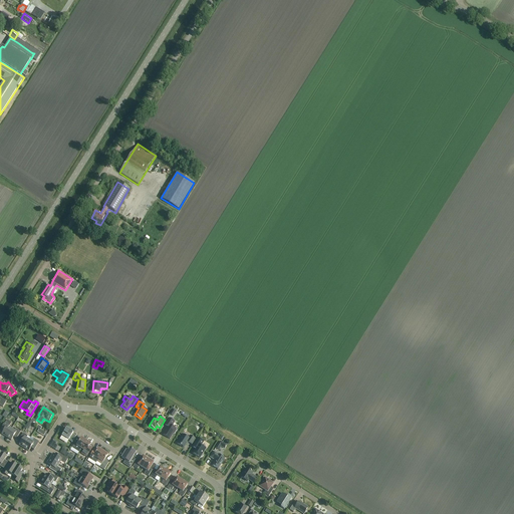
[(175,435),(177,430),(176,430),(176,429),(173,427),(173,426),(175,422),(169,419),(165,425),(168,427),(163,435),(170,439),(174,434),(175,435)]
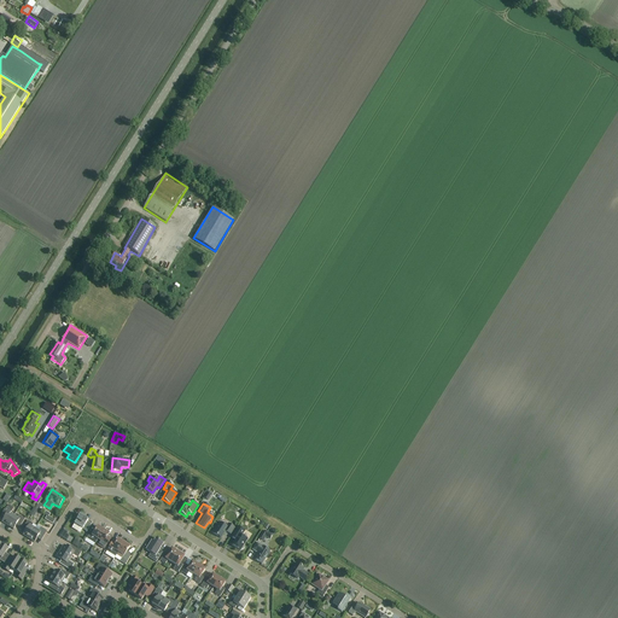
[(7,525),(15,516),(11,513),(13,508),(9,505),(7,507),(1,517),(5,518),(3,522),(7,525)]
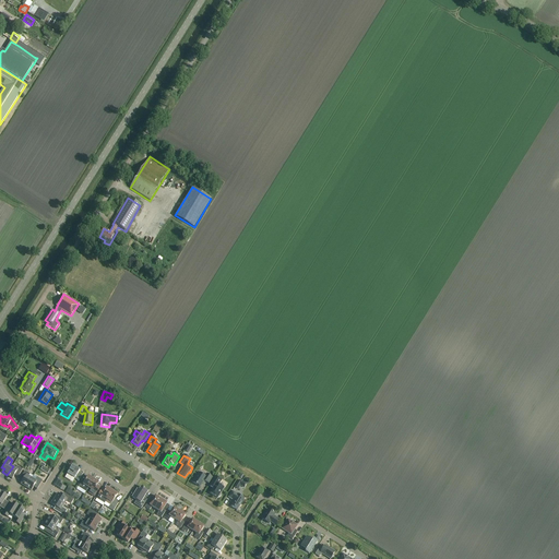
[(13,466),(7,475),(12,478),(14,475),(19,477),(23,470),(18,466),(16,468),(13,466)]
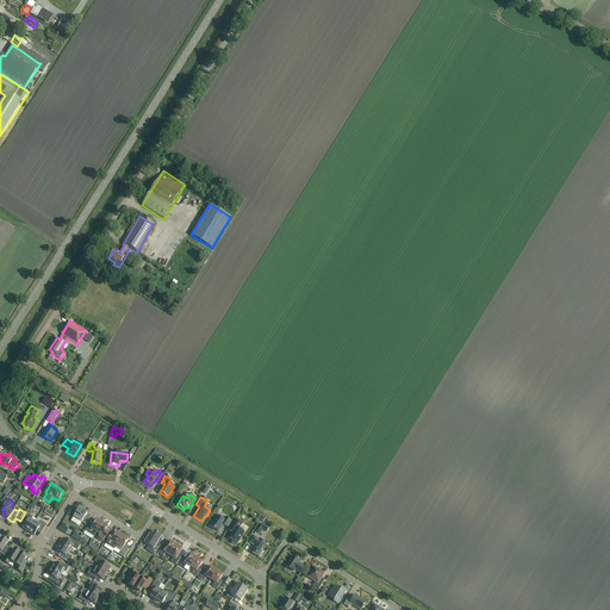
[(91,517),(86,515),(87,514),(79,509),(73,517),(86,526),(91,517)]
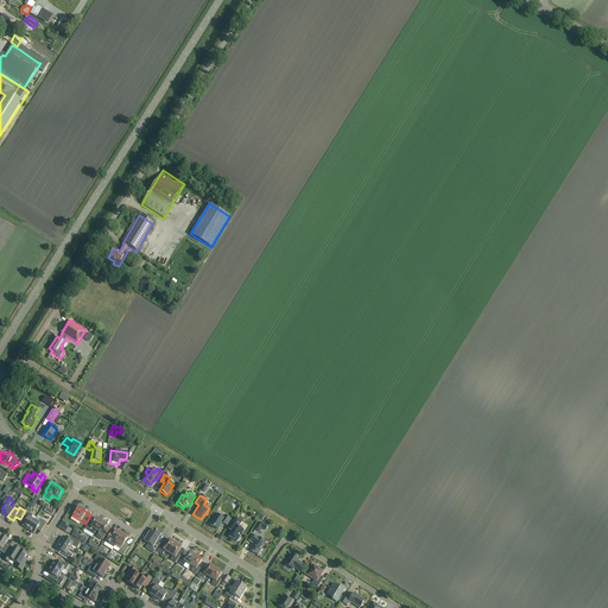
[(29,530),(35,520),(31,518),(32,515),(27,512),(21,521),(25,523),(23,526),(29,530)]
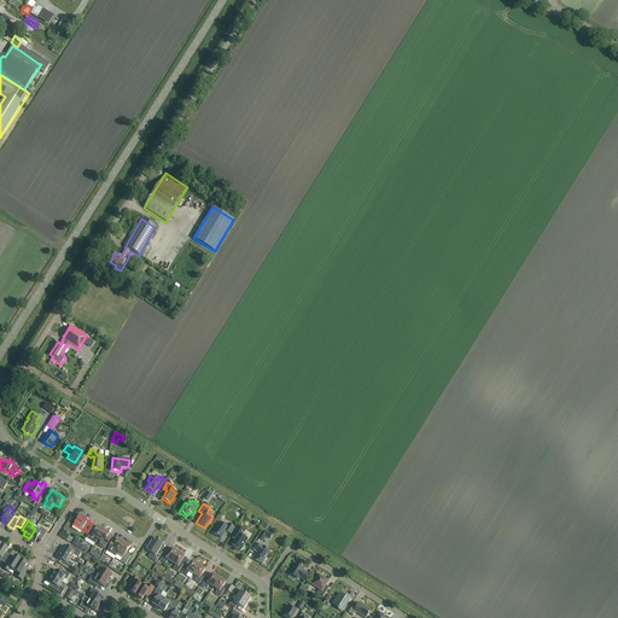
[(227,528),(220,523),(213,534),(221,538),(225,531),(231,535),(234,528),(228,524),(227,528)]
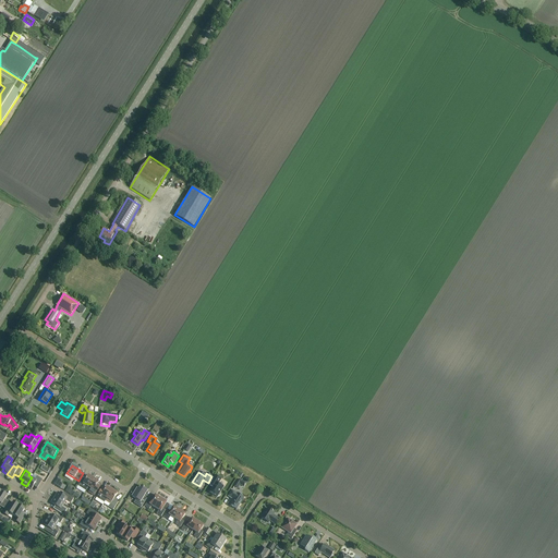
[(87,489),(94,478),(88,475),(85,481),(83,480),(79,485),(82,487),(81,488),(86,492),(87,489)]
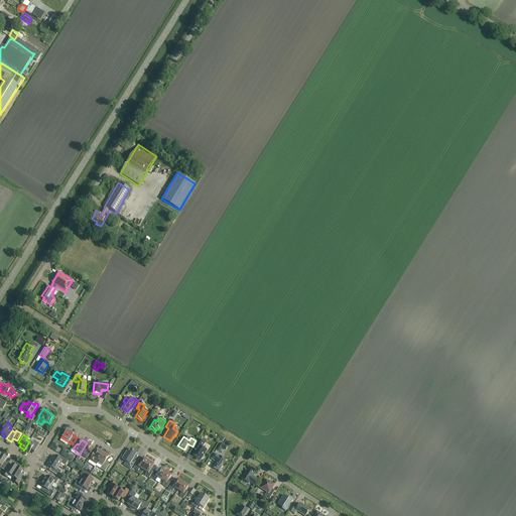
[(202,459),(203,459),(204,458),(204,456),(207,450),(202,447),(205,443),(200,439),(194,448),(197,450),(194,456),(201,460),(202,459)]
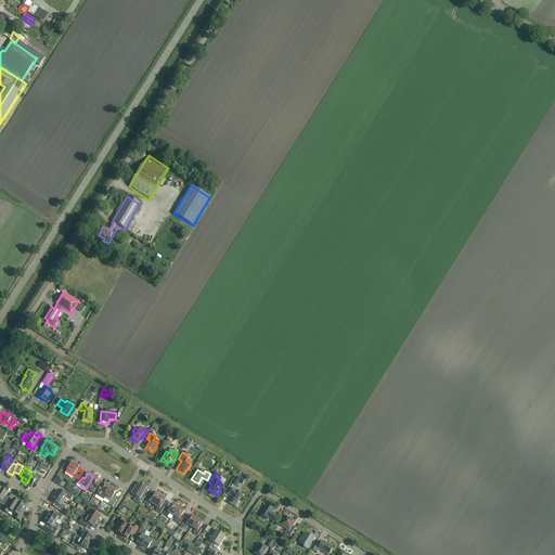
[(31,475),(26,483),(30,487),(34,483),(37,486),(42,477),(37,474),(35,477),(31,475)]
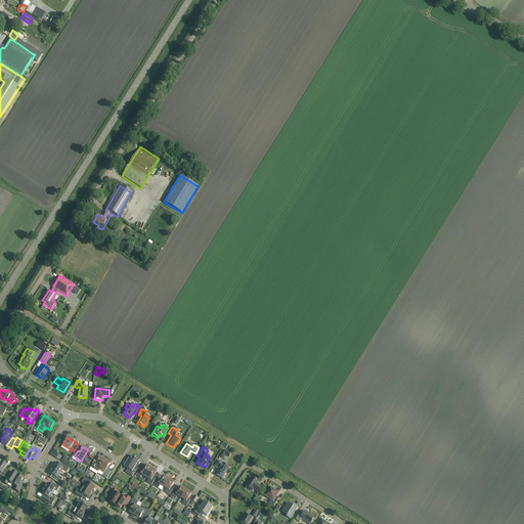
[(88,449),(82,460),(84,462),(84,463),(86,464),(89,466),(95,454),(92,452),(93,452),(88,449)]
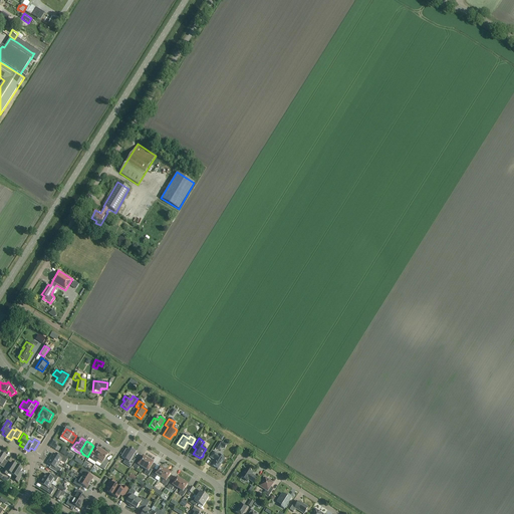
[(224,449),(226,446),(220,442),(216,449),(219,450),(221,447),(224,449)]
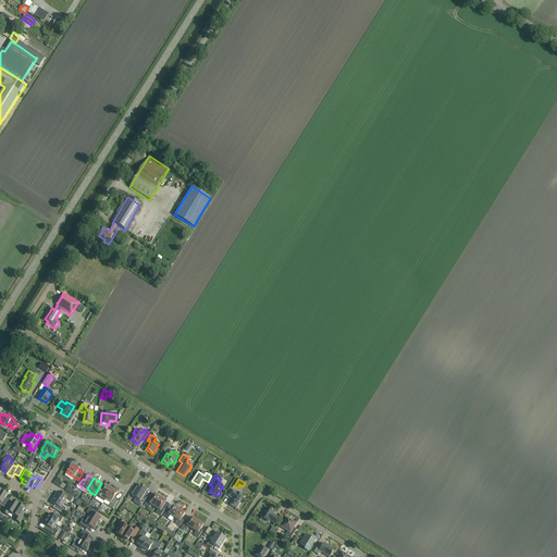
[(71,494),(75,486),(70,484),(65,491),(71,494)]
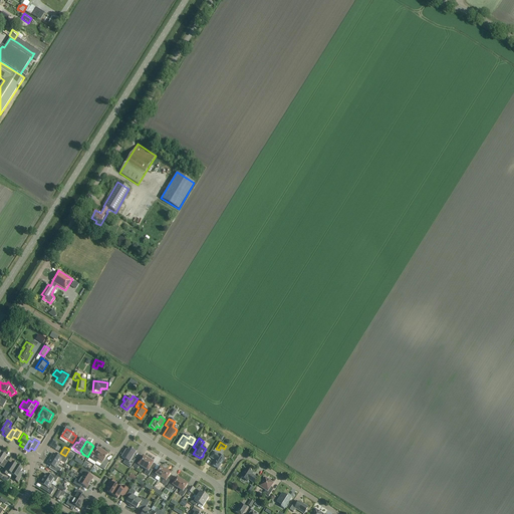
[(136,452),(131,448),(129,451),(126,450),(121,458),(125,460),(123,464),(130,468),(136,460),(133,458),(136,452)]
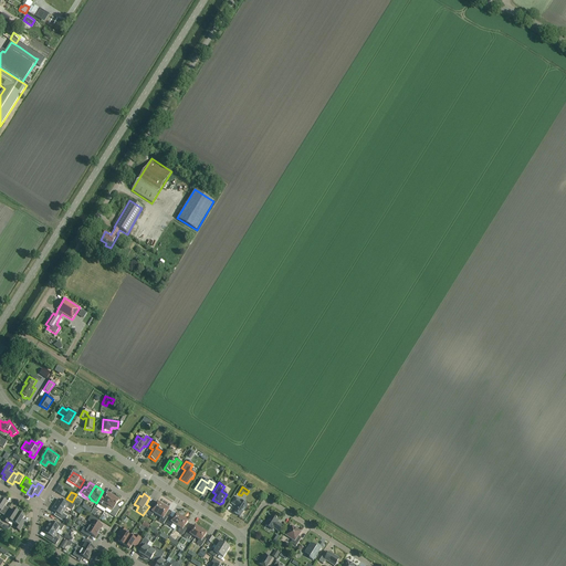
[(105,511),(107,509),(114,498),(108,494),(107,495),(105,494),(103,498),(98,504),(102,505),(101,506),(102,506),(101,507),(105,511)]
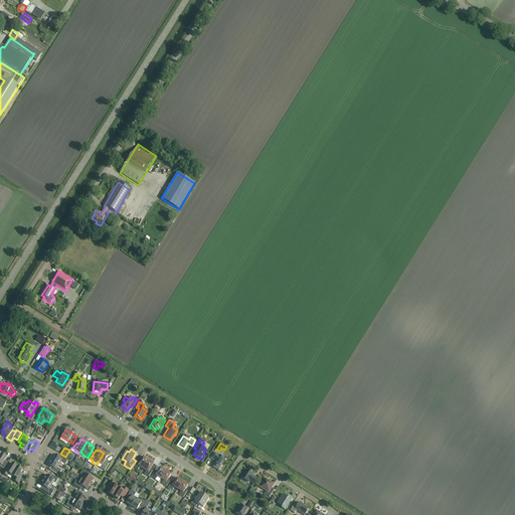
[(105,471),(109,464),(105,461),(109,456),(104,453),(98,463),(102,466),(100,468),(105,471)]
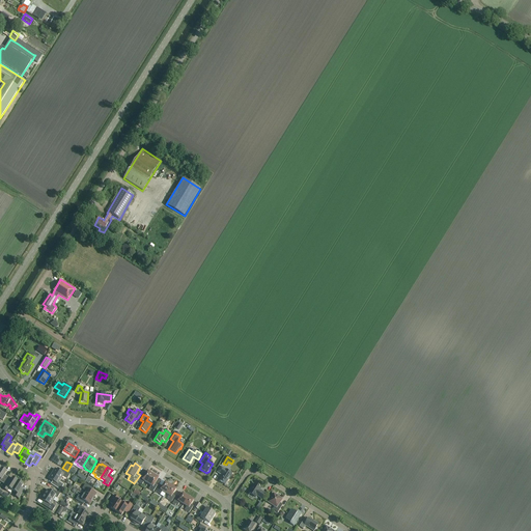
[(226,470),(221,467),(217,473),(222,476),(219,481),(225,485),(232,474),(226,470)]
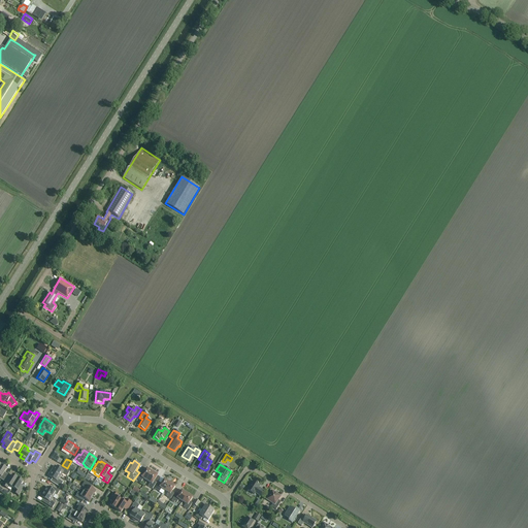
[(52,471),(61,476),(62,474),(67,477),(70,471),(62,467),(60,469),(55,466),(52,471)]
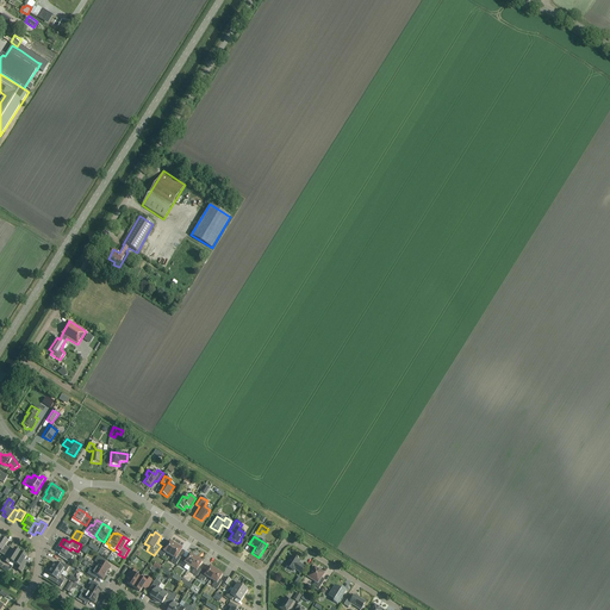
[(169,555),(176,546),(169,541),(166,548),(162,547),(157,554),(163,556),(166,553),(169,555)]
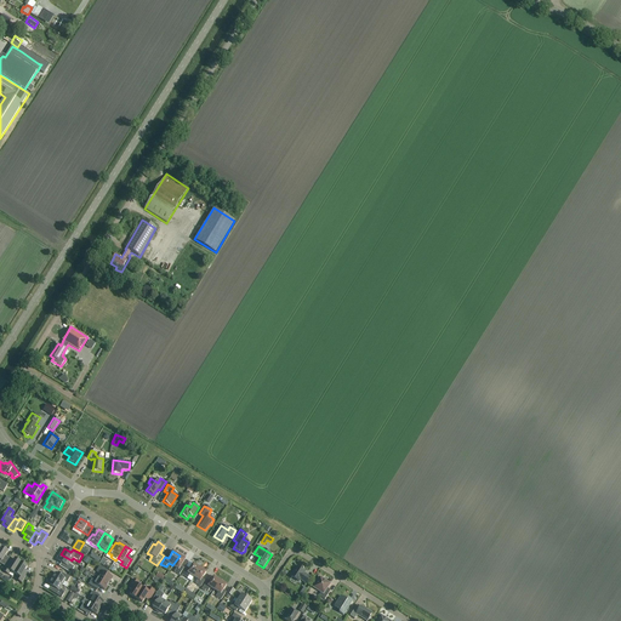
[(69,564),(72,560),(61,554),(57,560),(63,564),(61,568),(70,574),(74,568),(69,564)]
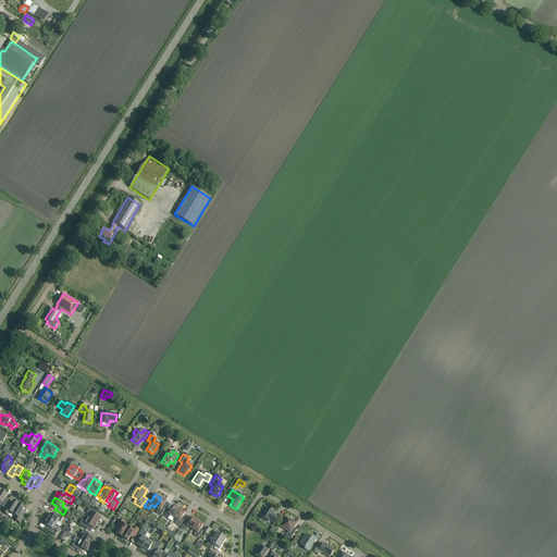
[(161,498),(155,507),(158,509),(156,512),(161,516),(164,509),(162,508),(166,502),(161,498)]
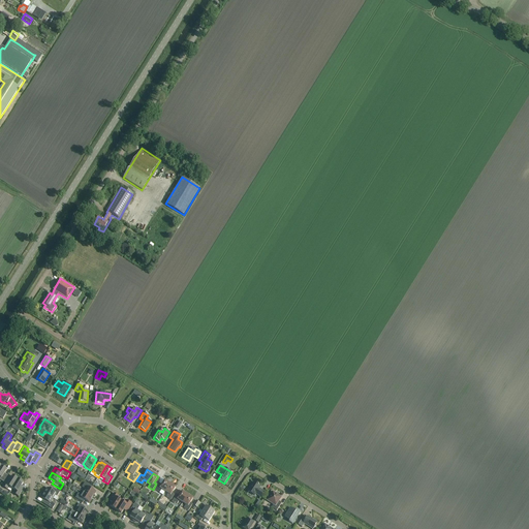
[(12,489),(18,479),(12,476),(10,479),(7,478),(2,487),(7,490),(9,487),(12,489)]
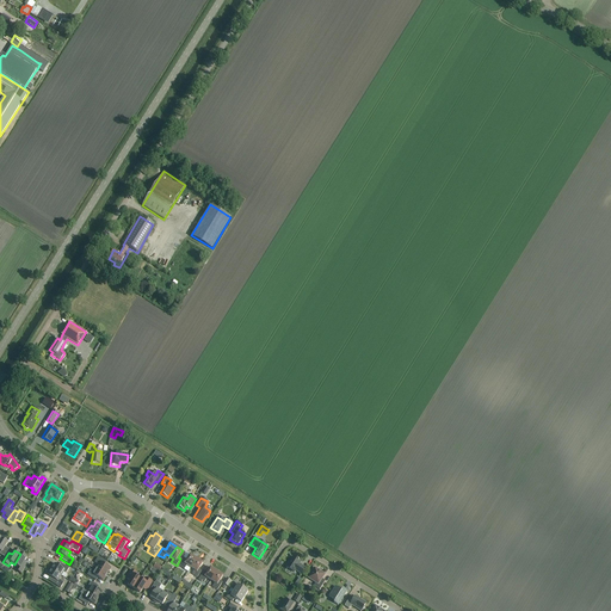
[(20,554),(14,565),(17,567),(16,569),(22,574),(28,563),(24,562),(26,557),(20,554)]
